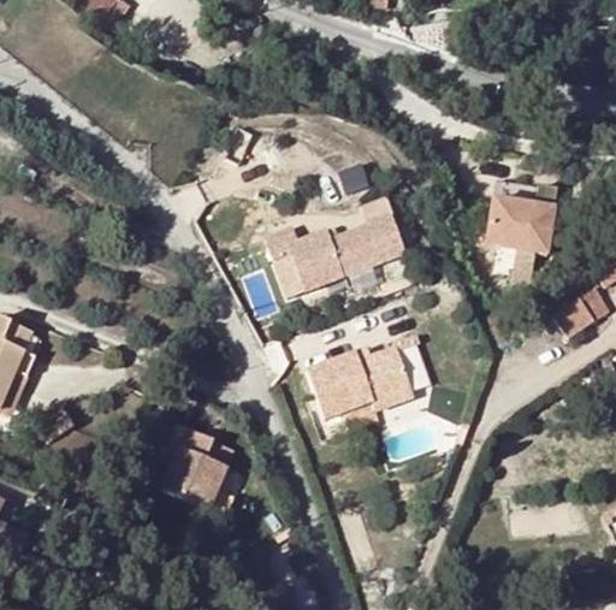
[(78,0),(101,18),(113,0),(78,0)]
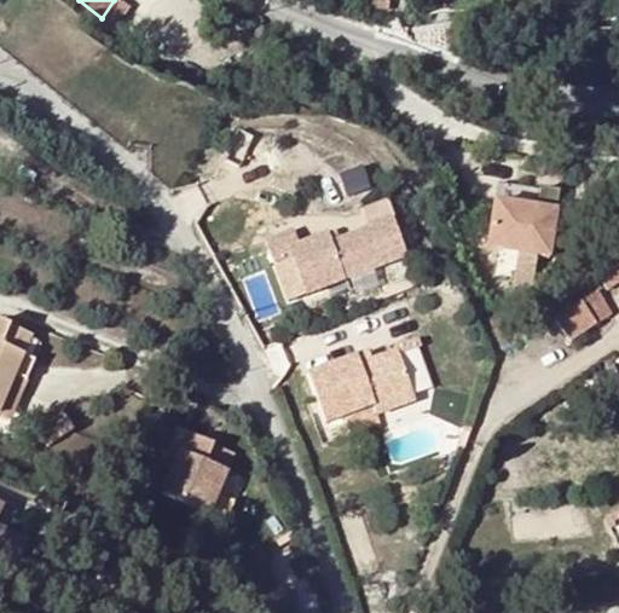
[(157,5),(151,15),(161,19),(166,11),(157,5)]
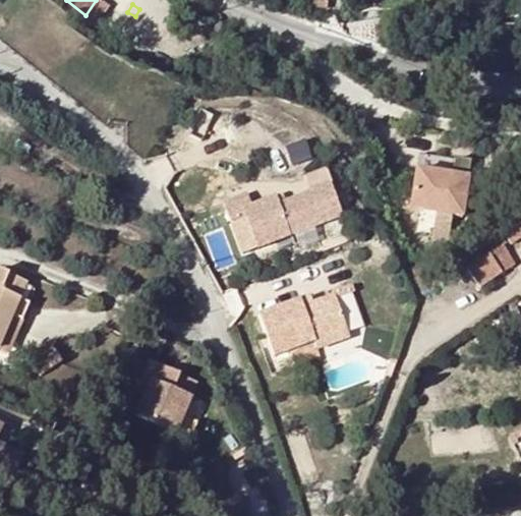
[(470,158),(418,150),(410,205),(462,213),(470,158)]
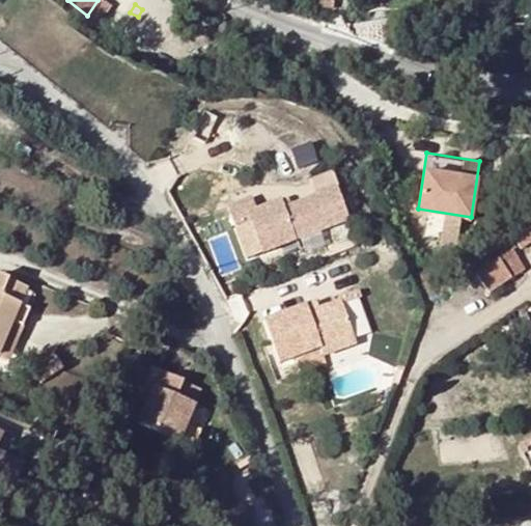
[(296,182),(302,197),(317,192),(312,175),(296,182)]
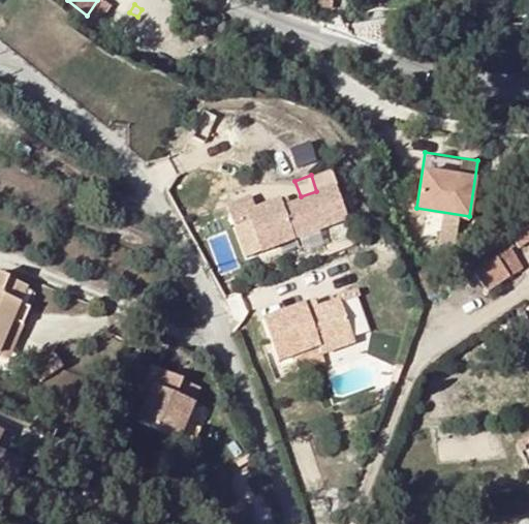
[(250,192),(226,202),(234,221),(248,215),(261,246),(297,233),(297,235),(325,223),(332,240),(355,230),(350,215),(347,216),(336,184),(284,203),(281,194),(255,204),(250,192)]
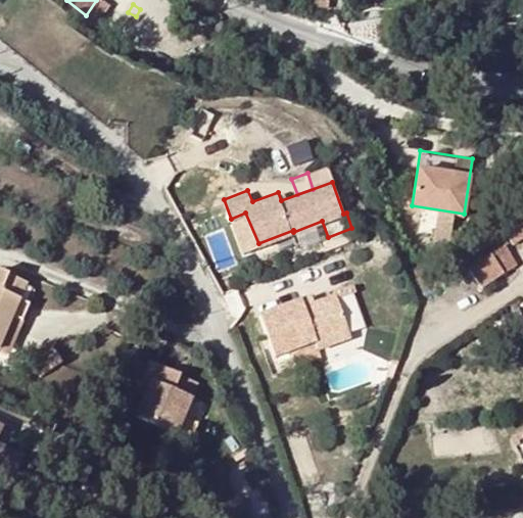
[(522,221),(507,233),(513,242),(522,235),(522,221)]
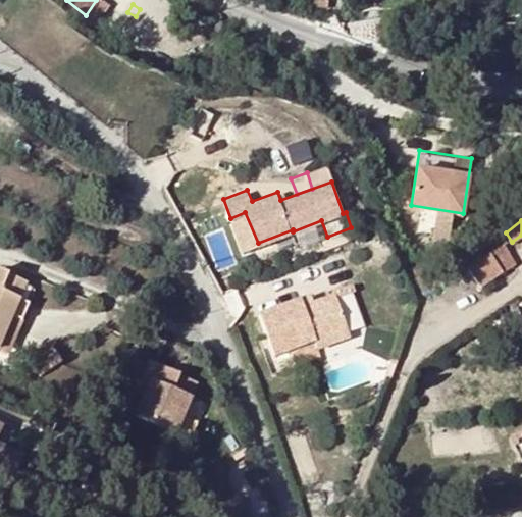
[(504,243),(490,252),(503,271),(516,262),(504,243)]
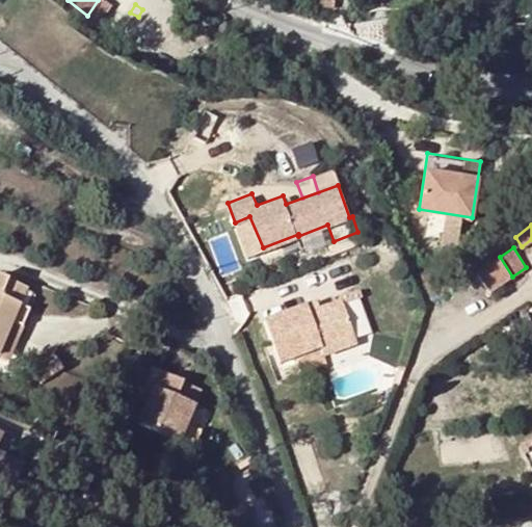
[(478,271),(490,291),(512,277),(500,257),(478,271)]
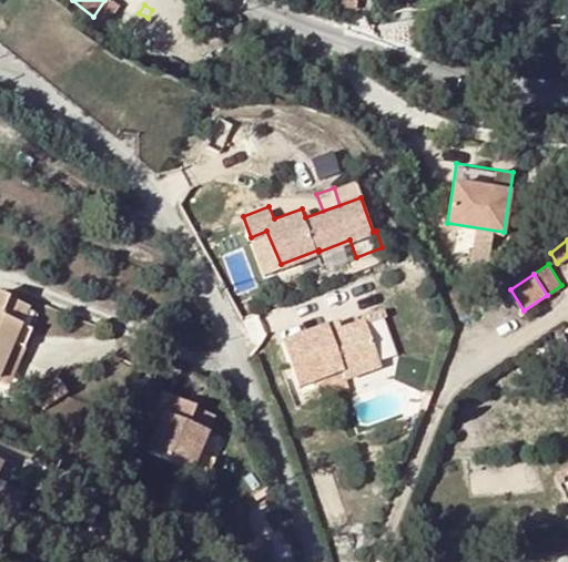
[(0,375),(1,376),(24,322),(16,317),(23,302),(0,292),(0,375)]
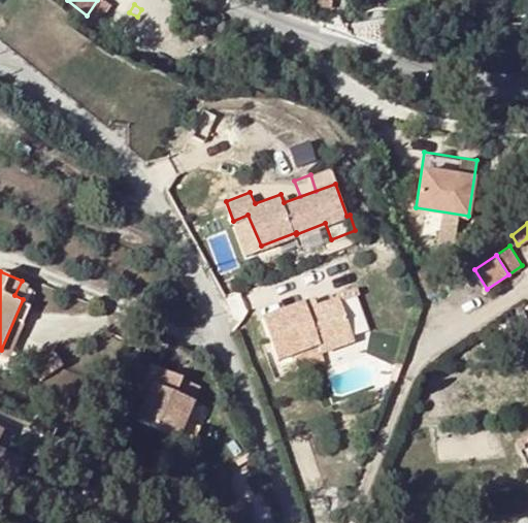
[(30,284),(22,281),(14,295),(23,299),(30,284)]
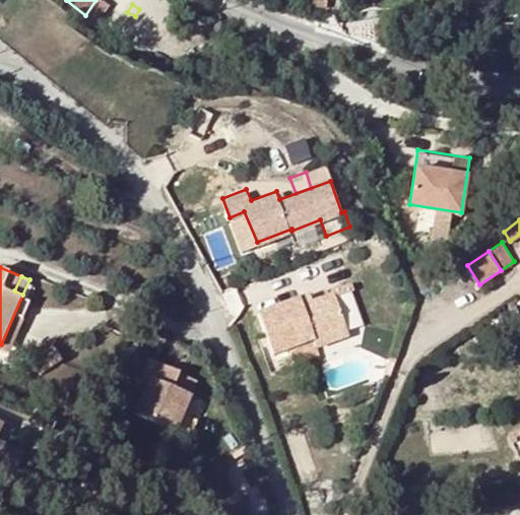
[(456,286),(448,293),(454,301),(462,296),(456,286)]
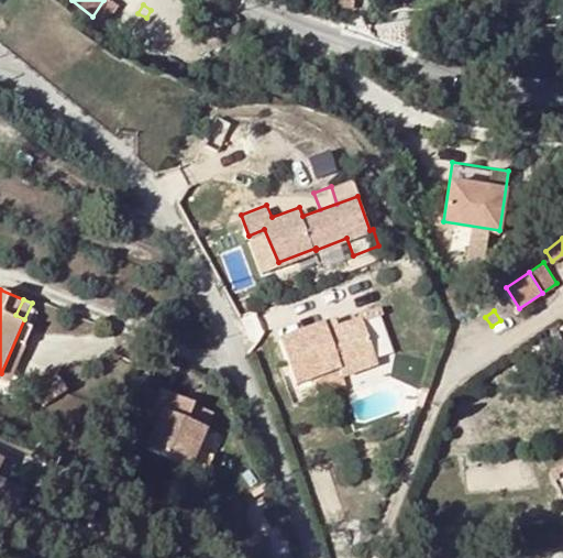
[(279,337),(288,358),(364,331),(357,317),(334,326),(327,328),(323,320),(279,337)]
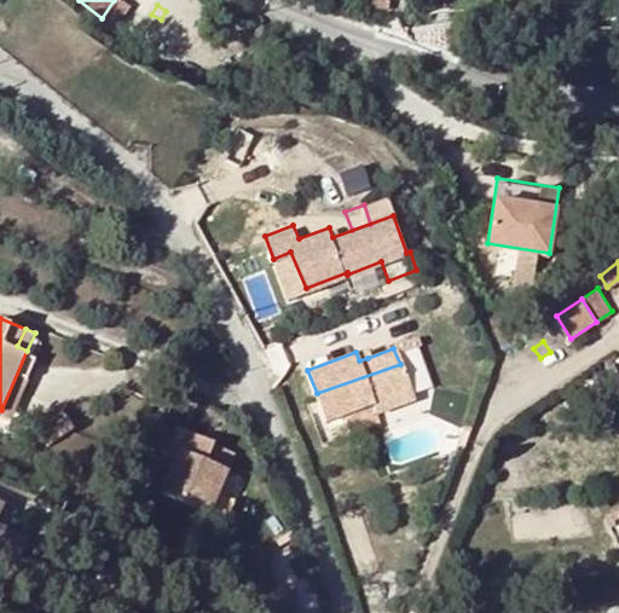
[(365,350),(356,352),(359,360),(368,358),(365,350)]
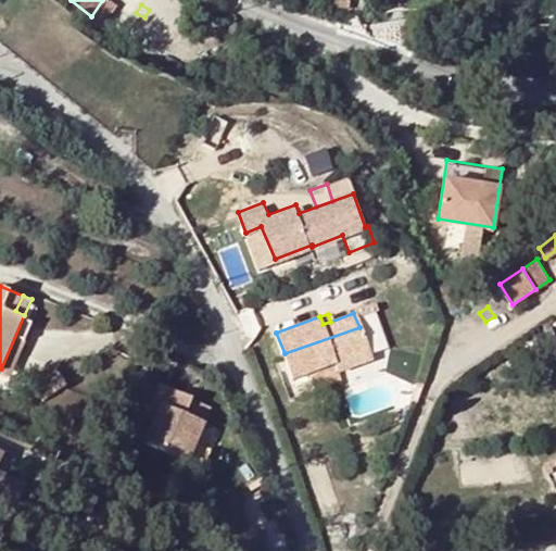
[(35,321),(24,315),(1,368),(12,373),(35,321)]
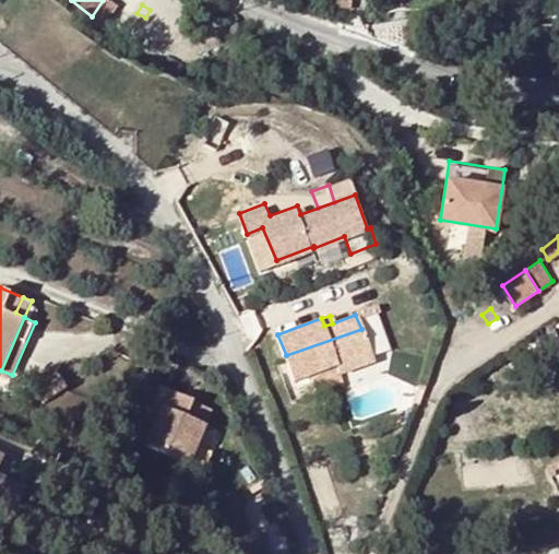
[(361,329),(286,355),(296,377),(311,372),(337,363),(340,369),(372,358),(361,329)]
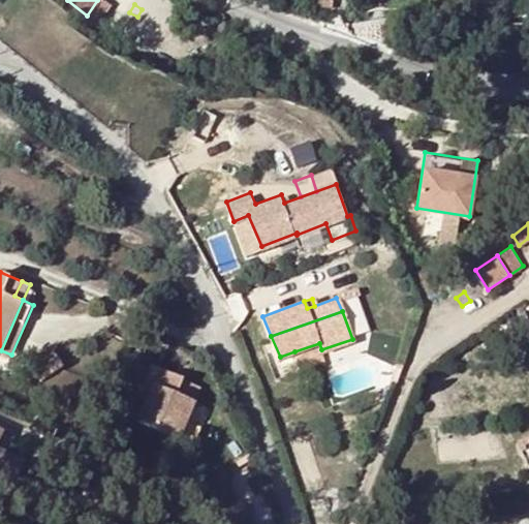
[(319,343),(294,351),(300,366),(324,358),(321,349),(319,343)]
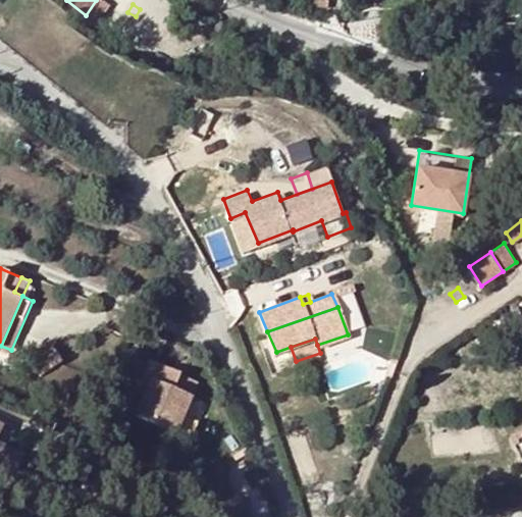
[(65,360),(54,341),(32,355),(44,374),(65,360)]
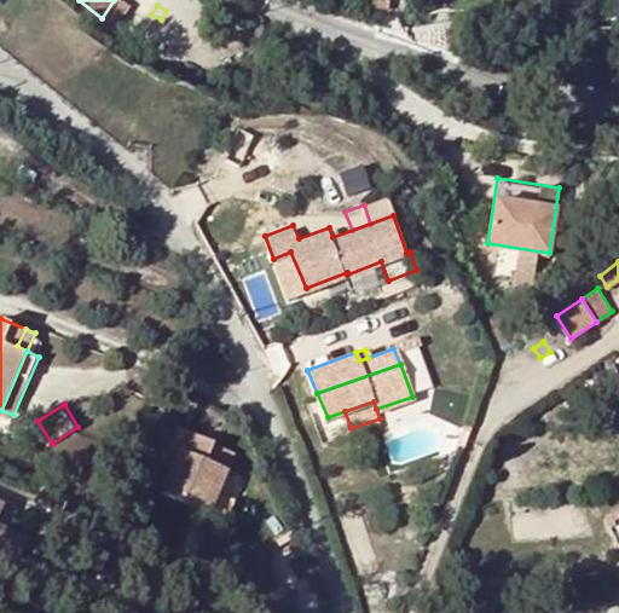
[(231,467),(181,446),(163,487),(213,508),(231,467)]
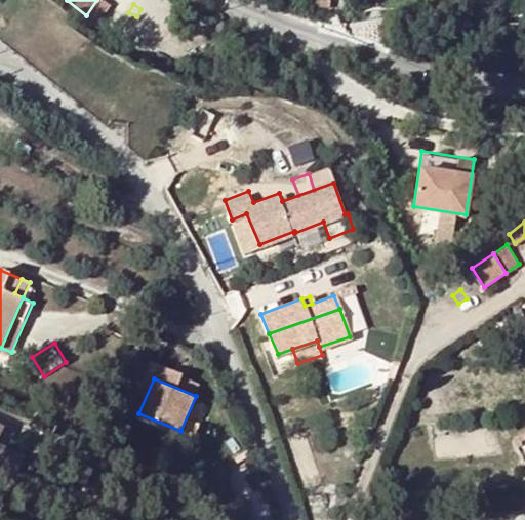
[(0,426),(0,465),(15,474),(24,457),(0,445),(0,437),(4,428),(0,426)]
